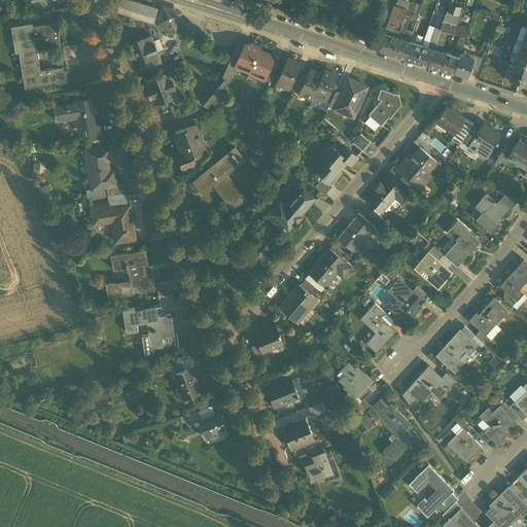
[(33,0),(32,0),(35,8),(47,7),(44,0),(33,0)]
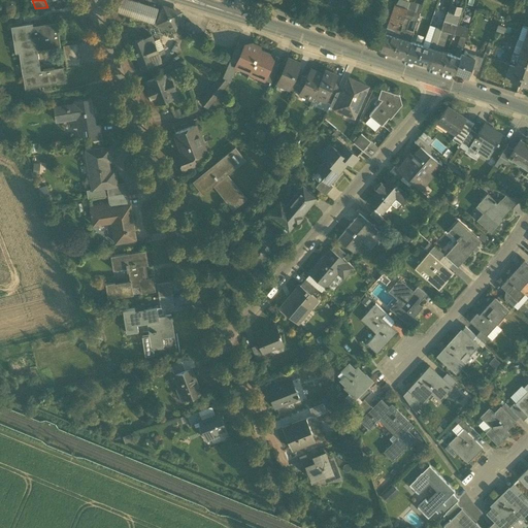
[(114,0),(112,10),(150,22),(155,19),(158,8),(130,0),(114,0)]
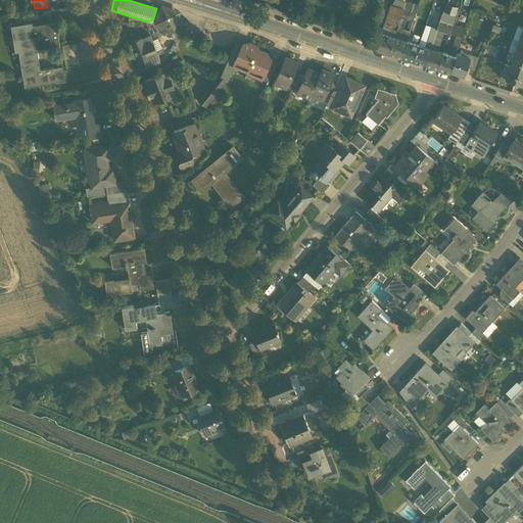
[(393,0),(391,4),(403,8),(407,1),(407,0),(393,0)]
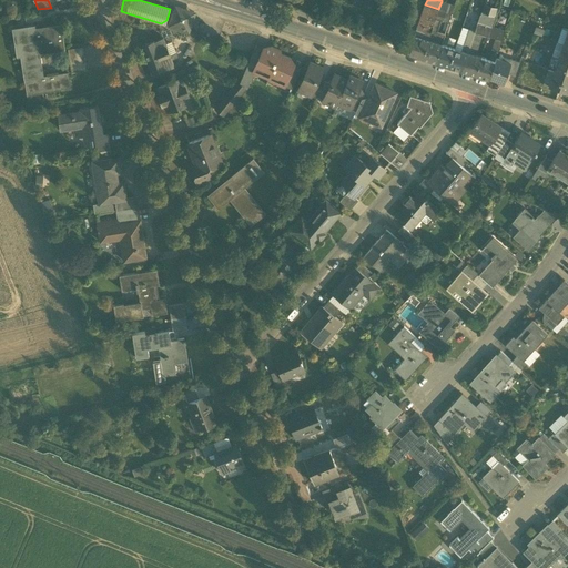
[(446,11),(452,13),(455,4),(442,1),(438,9),(446,11)]
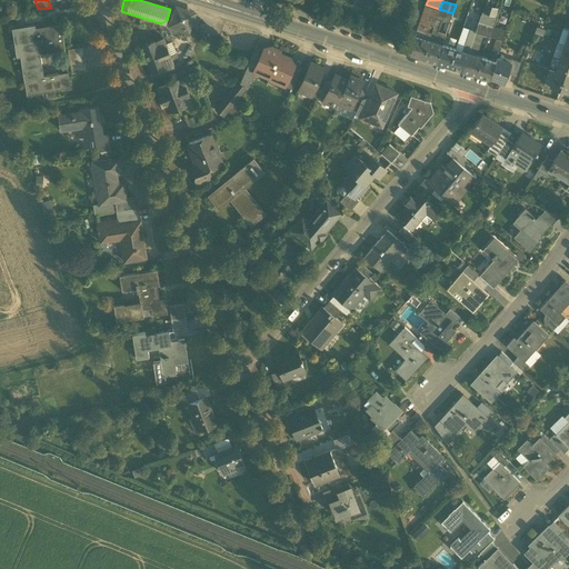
[(431,33),(436,18),(439,9),(426,5),(422,15),(415,36),(425,39),(427,31),(431,33)]
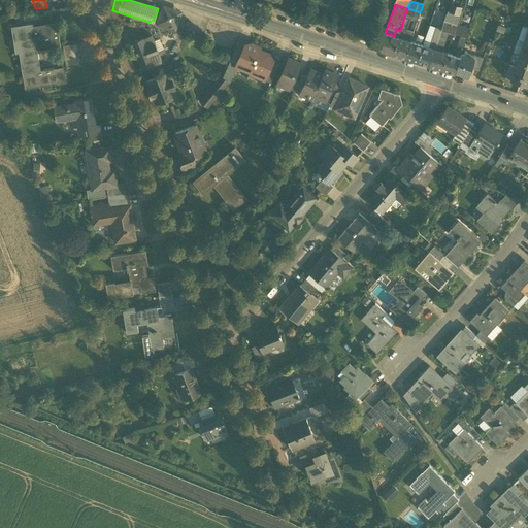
[(448,31),(453,33),(456,25),(461,7),(451,4),(446,21),(444,21),(441,29),(448,31)]
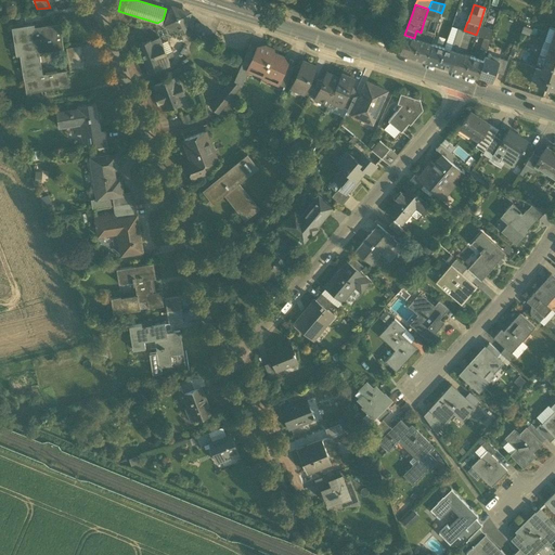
[(184,33),(184,30),(166,25),(170,12),(175,10),(171,5),(165,26),(184,33)]
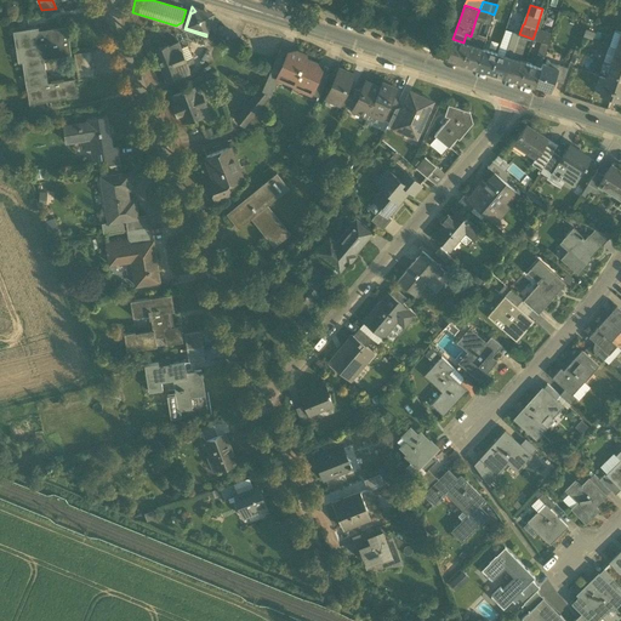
[(192,6),(195,11),(208,16),(210,21),(206,34),(206,36),(215,13),(192,6)]
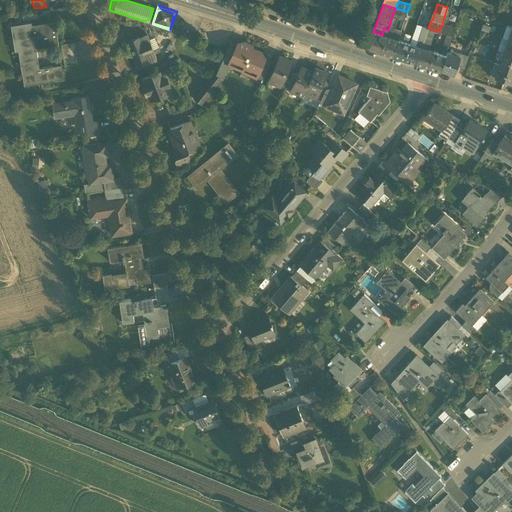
[(402,10),(395,8),(392,16),(398,18),(397,19),(399,19),(402,10)]
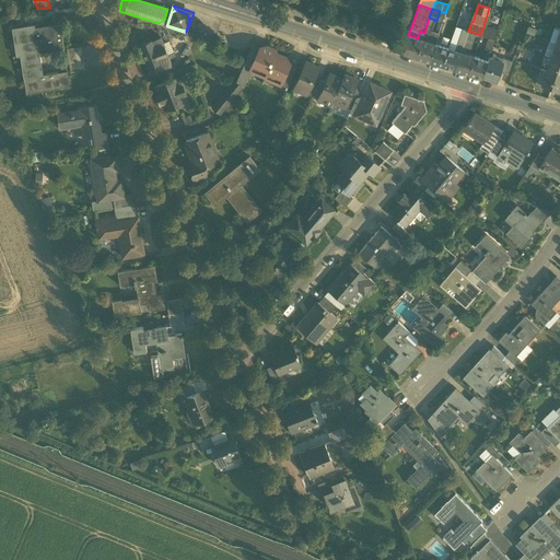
[(167,25),(186,31),(189,19),(187,14),(176,10),(172,12),(167,25)]
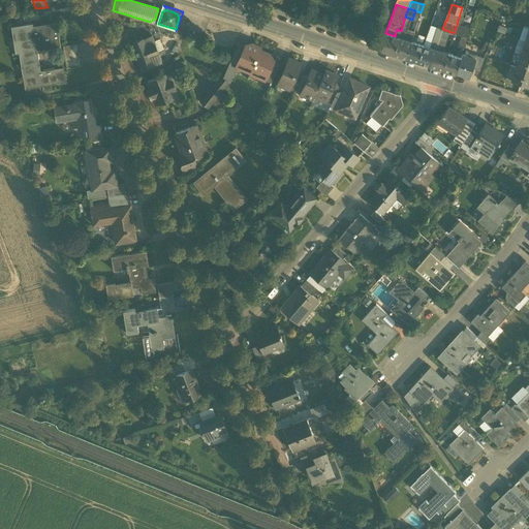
[(411,41),(415,32),(414,31),(409,29),(408,33),(406,33),(407,29),(410,20),(411,19),(405,17),(401,31),(399,37),(411,41)]
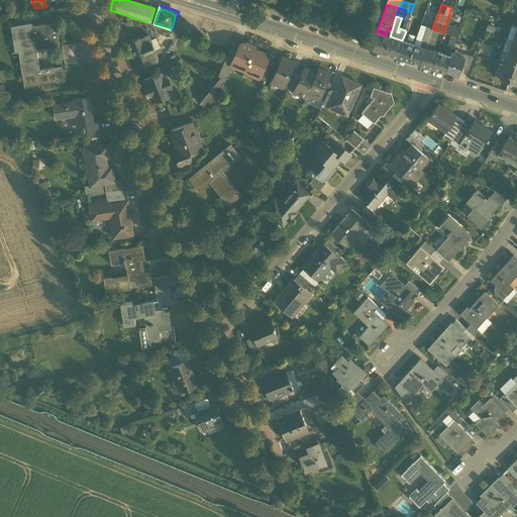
[(21,52),(24,72),(37,70),(33,47),(59,43),(56,23),(36,26),(35,25),(32,26),(31,23),(13,25),(16,40),(19,39),(21,52)]
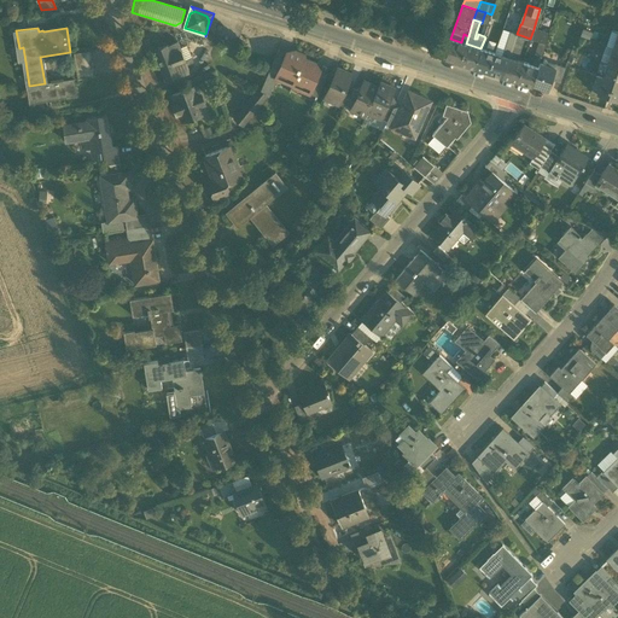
[(532,39),(538,41),(546,44),(549,34),(536,29),(532,39)]
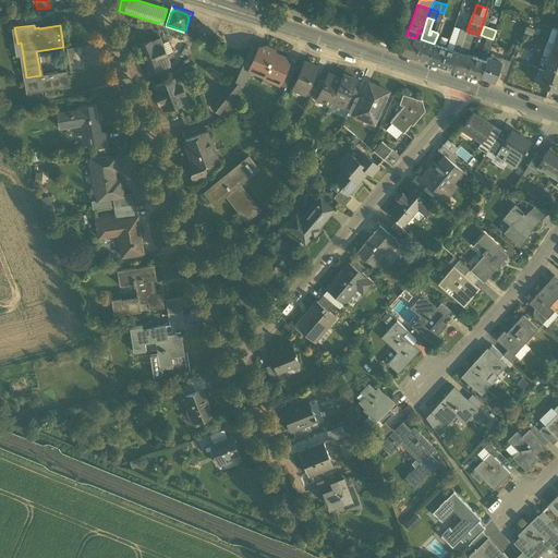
[(17,44),(14,27),(12,28),(16,57),(23,56),(21,43),(17,44)]
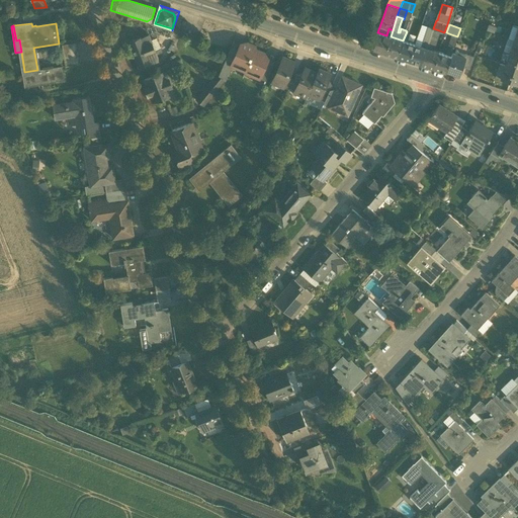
[(517,25),(517,27),(513,39),(509,53),(505,65),(500,78),(517,84),(517,25)]
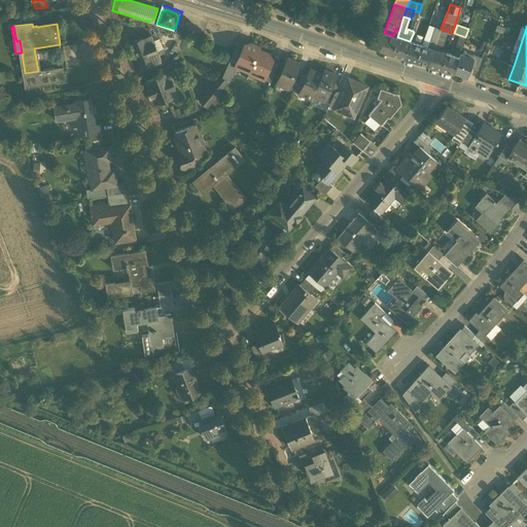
[(435,27),(428,47),(433,48),(440,31),(441,29),(435,27)]
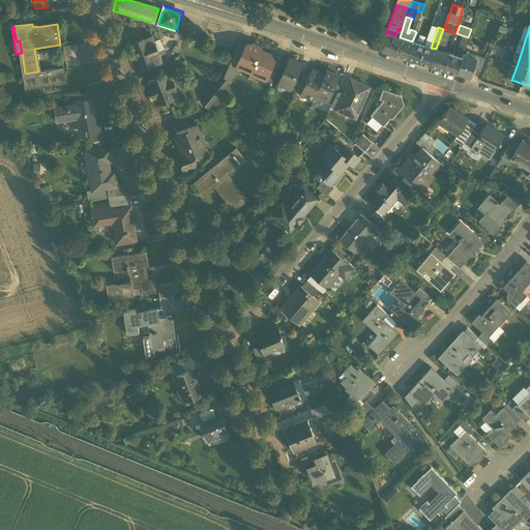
[(221,54),(226,37),(204,31),(197,55),(206,58),(203,67),(215,71),(221,54)]
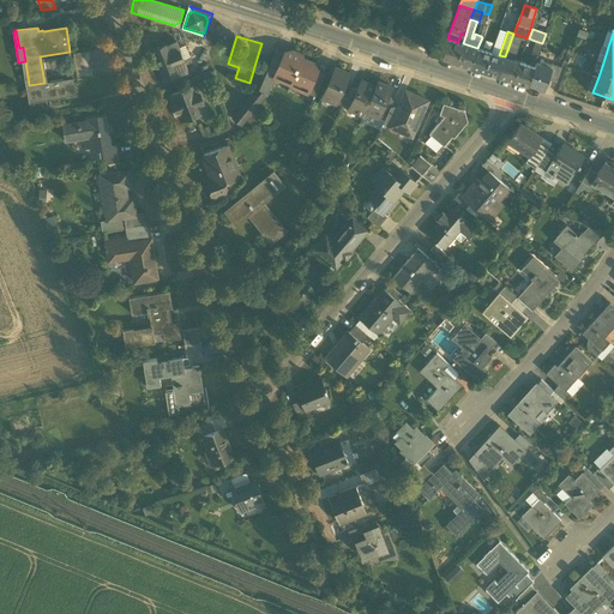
[(512,36),(505,56),(513,59),(521,38),(512,36)]
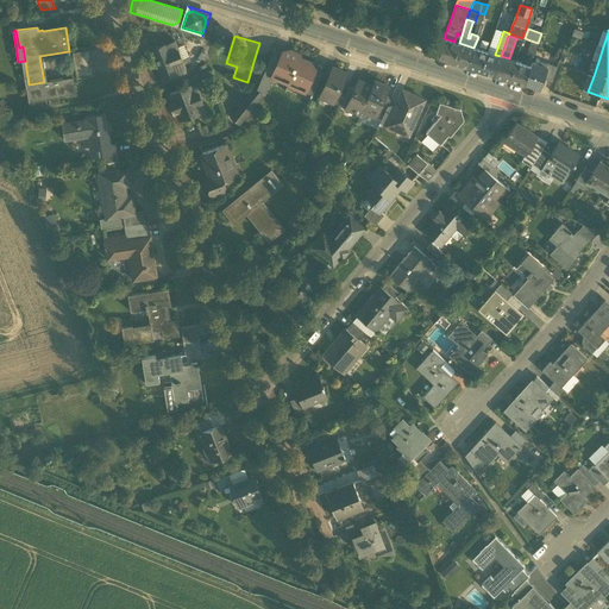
[(438,56),(453,62),(459,43),(454,42),(444,38),(438,56)]
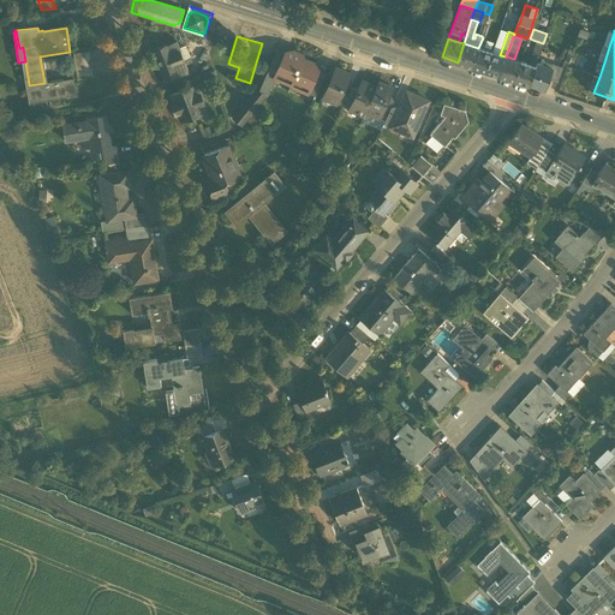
[(177,41),(168,45),(172,54),(180,51),(179,48),(177,41)]
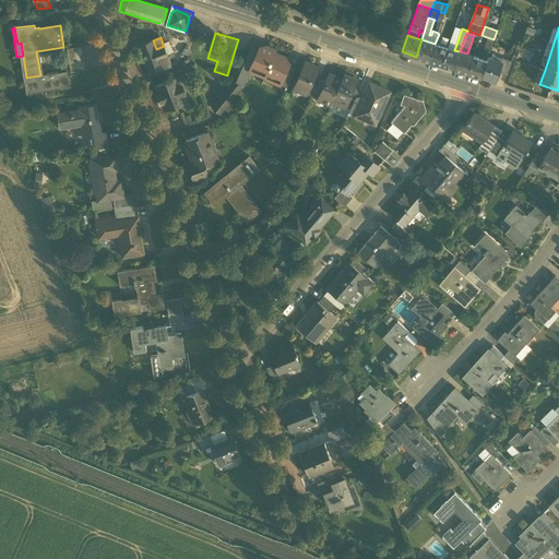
[(488,57),(494,39),(487,37),(480,58),(486,60),(487,57),(488,57)]
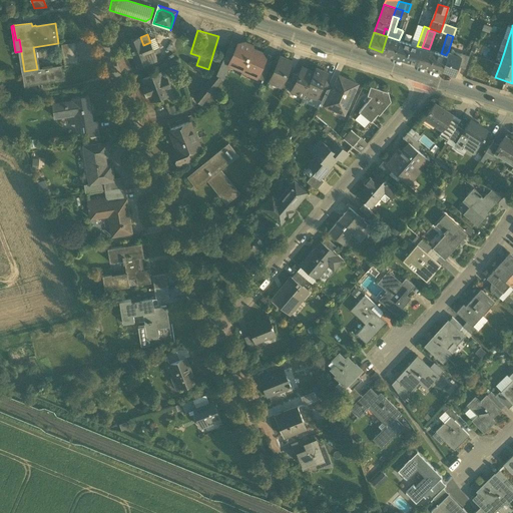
[(218,36),(213,52),(224,55),(229,43),(232,38),(219,35),(218,36)]
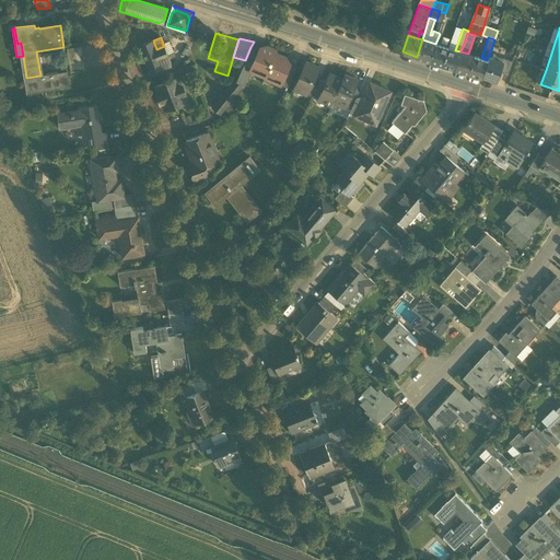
[(417,57),(429,60),(435,44),(422,39),(417,57)]
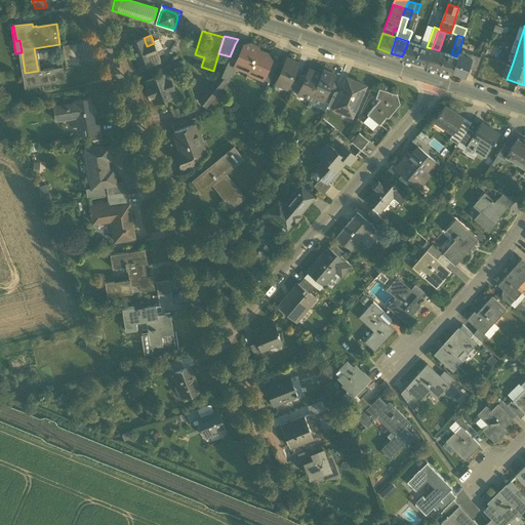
[(157,51),(154,43),(147,46),(144,38),(143,38),(131,42),(138,59),(142,57),(157,51)]
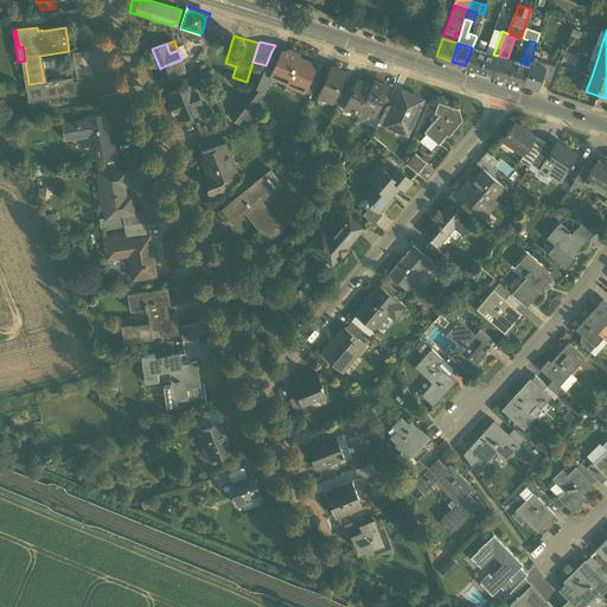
[(184,44),(177,48),(178,50),(181,59),(189,57),(184,44)]
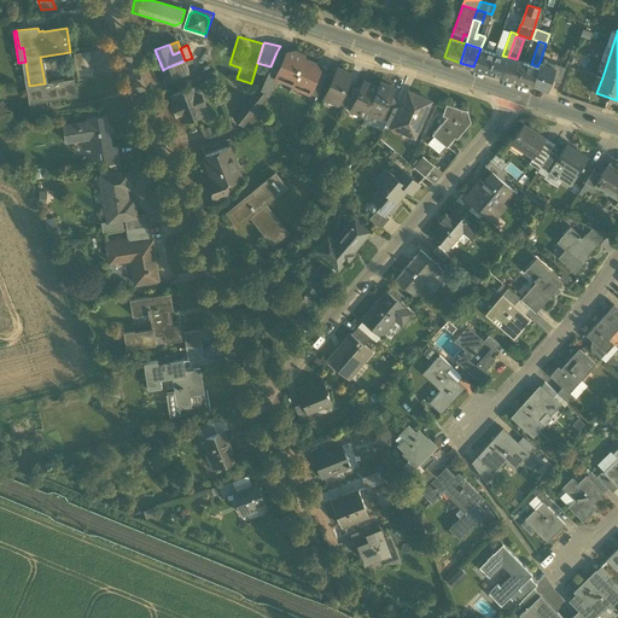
[(473,66),(488,71),(494,52),(481,48),(473,66)]
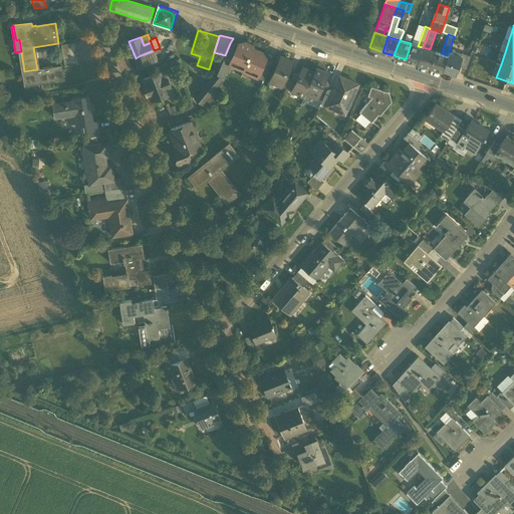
[(61,44),(63,55),(76,53),(75,42),(61,44)]
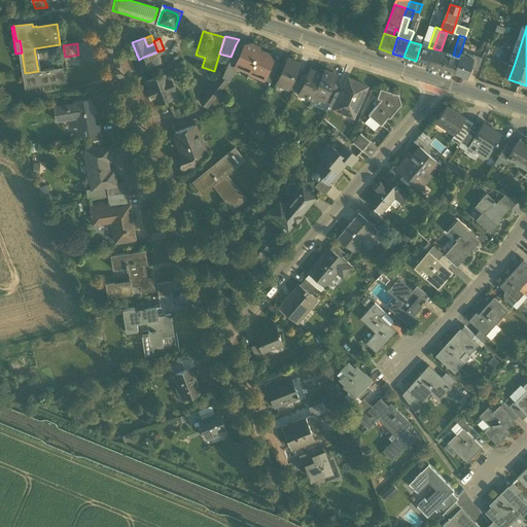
[(237,62),(237,63),(251,68),(259,50),(258,47),(251,43),(244,44),(243,47),(237,62)]
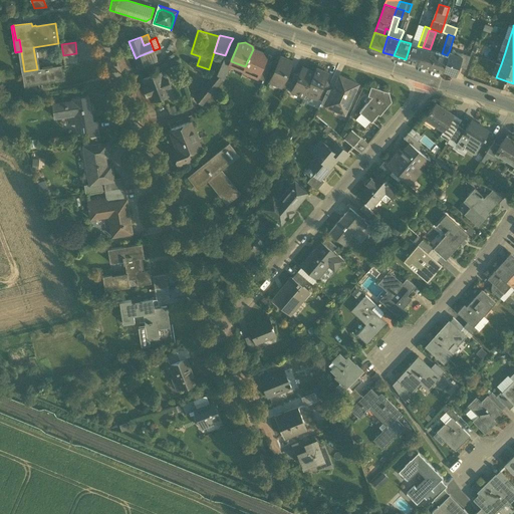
[(58,45),(58,43),(33,47),(37,69),(39,69),(36,49),(58,45)]
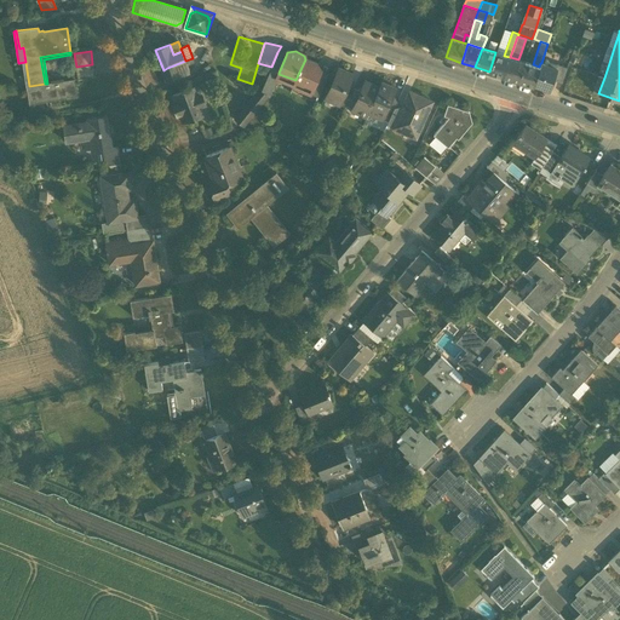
[(277,75),(277,76),(279,74),(279,73),(286,56),(277,52),(271,67),(269,73),(277,75)]
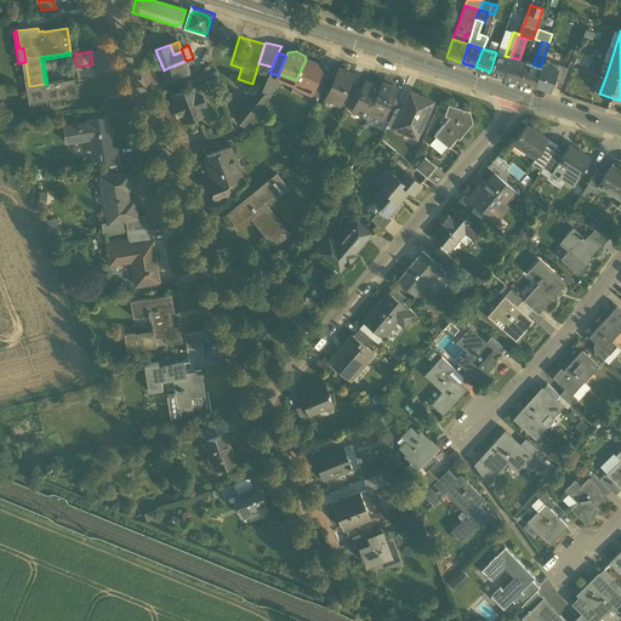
[(490,72),(505,77),(511,57),(505,56),(496,52),(490,72)]
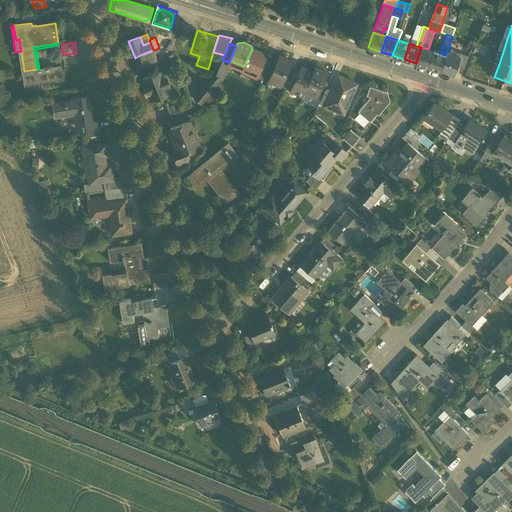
[(433,51),(428,49),(421,47),(416,63),(428,67),(433,51)]
